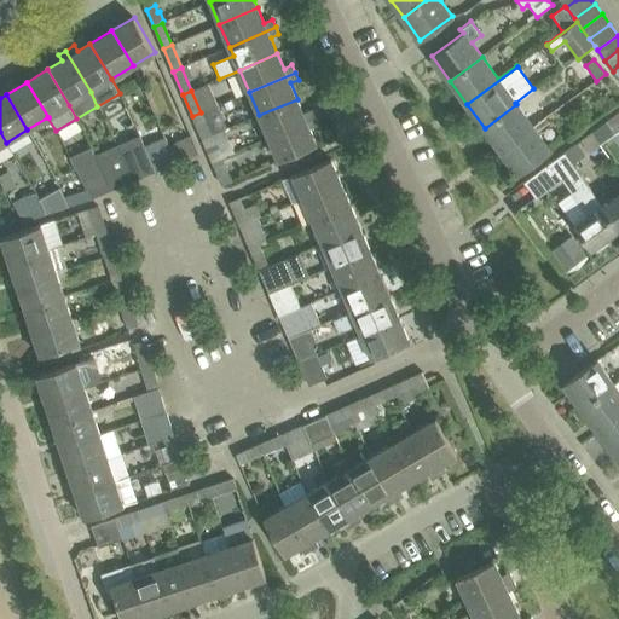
[(298,99),(259,115),(268,138),(314,119),(312,110),(304,114),(298,99)]
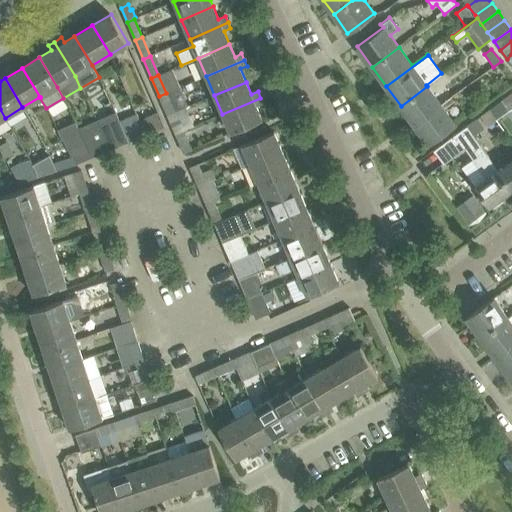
[(427,86),(401,106),(415,125),(452,98),(451,96),(448,98),(442,91),(435,97),(427,86)]
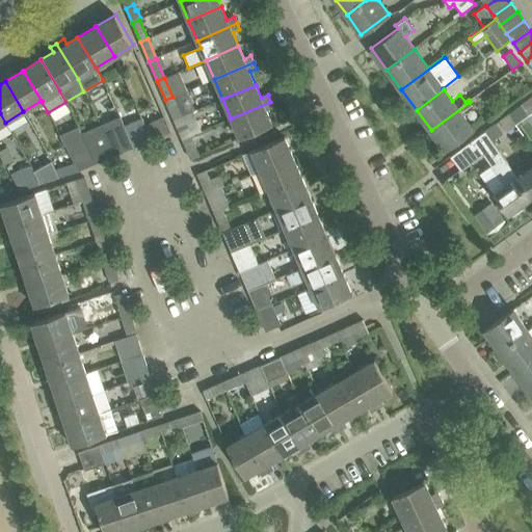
[(186,90),(173,97),(165,100),(174,120),(192,111),(195,110),(186,90)]
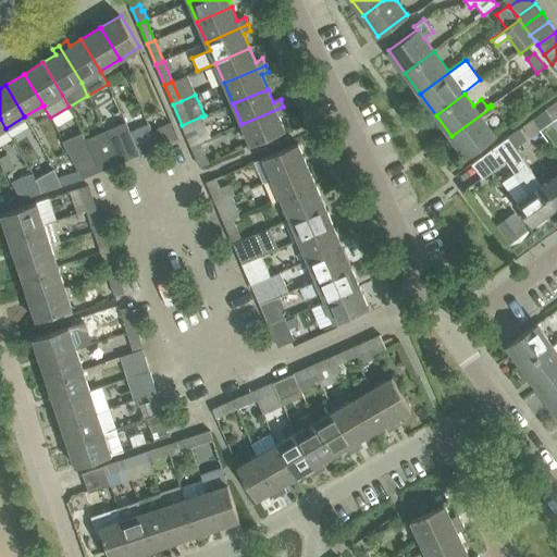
[(544,110),(553,121),(556,116),(556,103),(555,101),(544,110)]
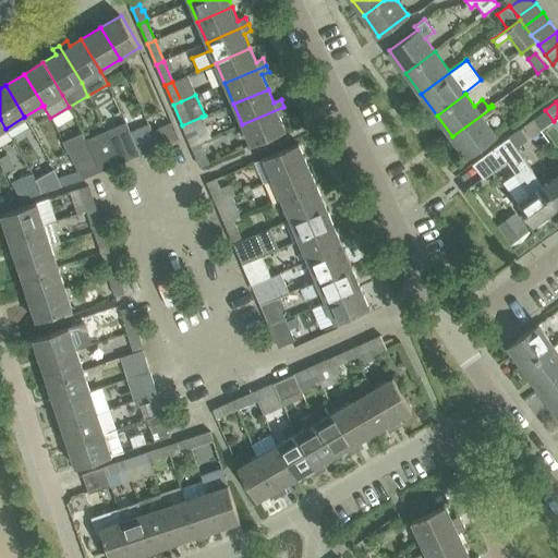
[(283,107),(242,124),(251,145),(286,130),(279,116),(287,112),(283,107)]
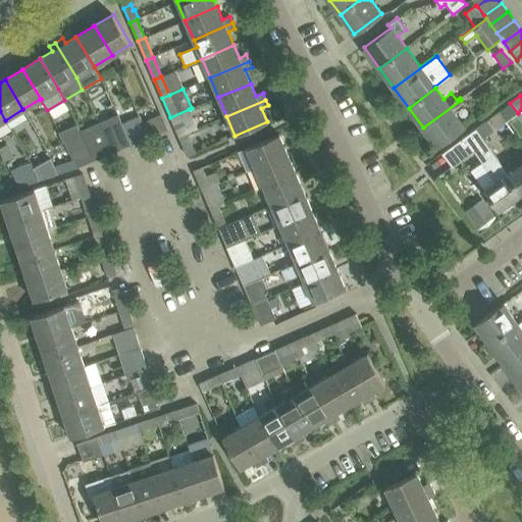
[(461,100),(423,127),(437,147),(465,126),(453,110),(463,103),(461,100)]
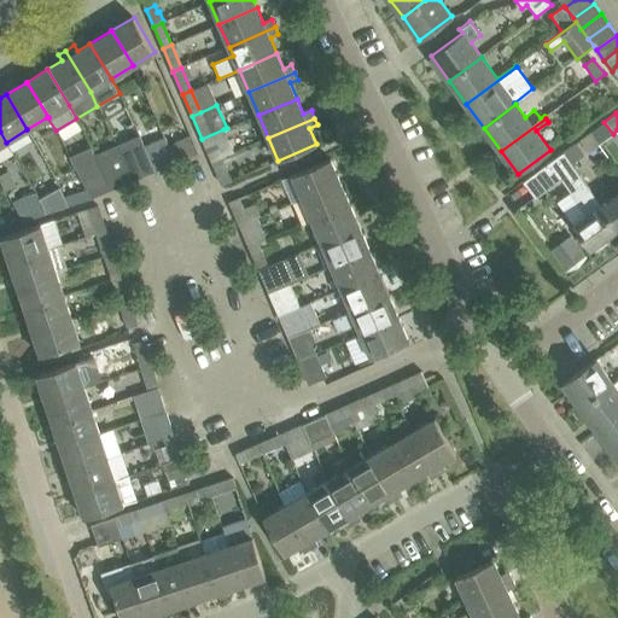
[(223,129),(202,139),(211,162),(221,158),(234,152),(223,129)]
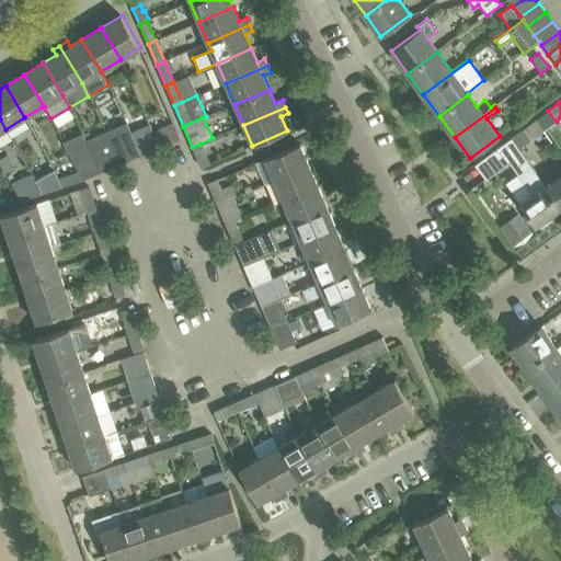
[(526,127),(534,138),(545,130),(536,119),(526,127)]
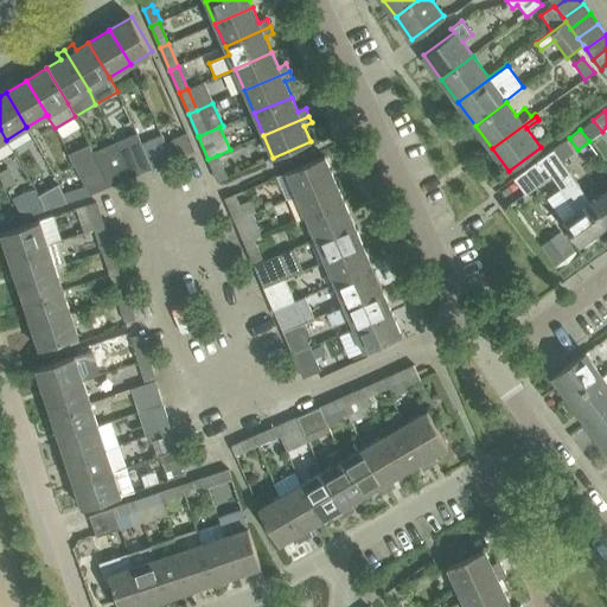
[(186,132),(165,141),(173,159),(195,149),(186,132)]
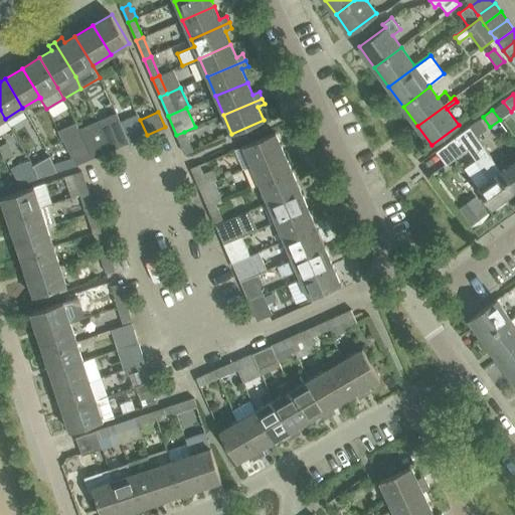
[(137,115),(119,123),(128,143),(147,135),(140,120),(137,115)]
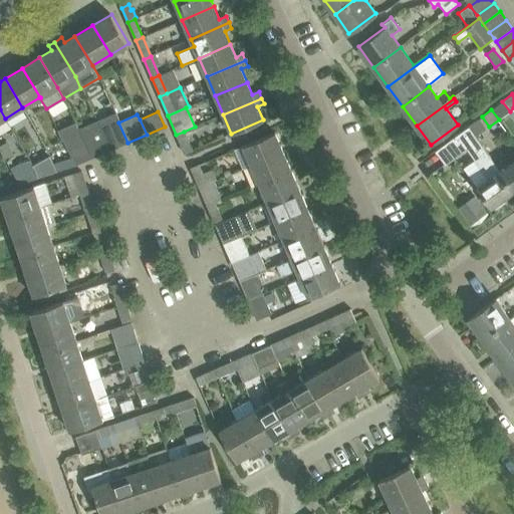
[(117,119),(100,127),(110,150),(127,143),(118,122),(117,119)]
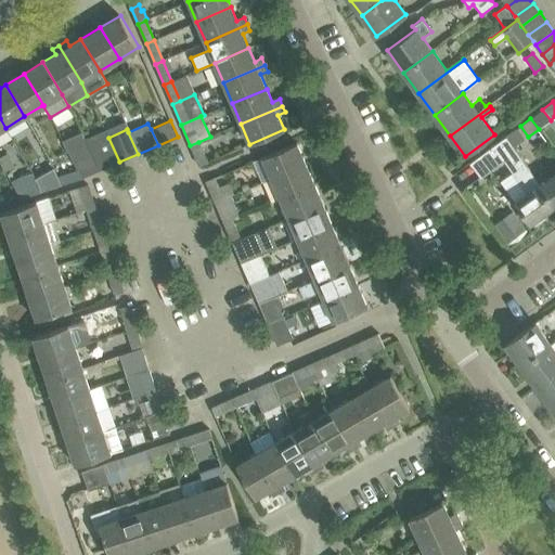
[(517,129),(506,137),(513,147),(525,140),(517,129)]
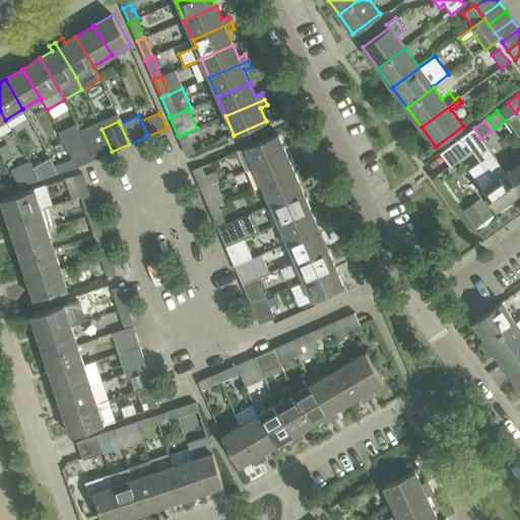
[(440,153),(441,153),(450,166),(466,153),(473,149),(476,153),(486,145),(480,138),(474,128),(456,141),(440,153)]
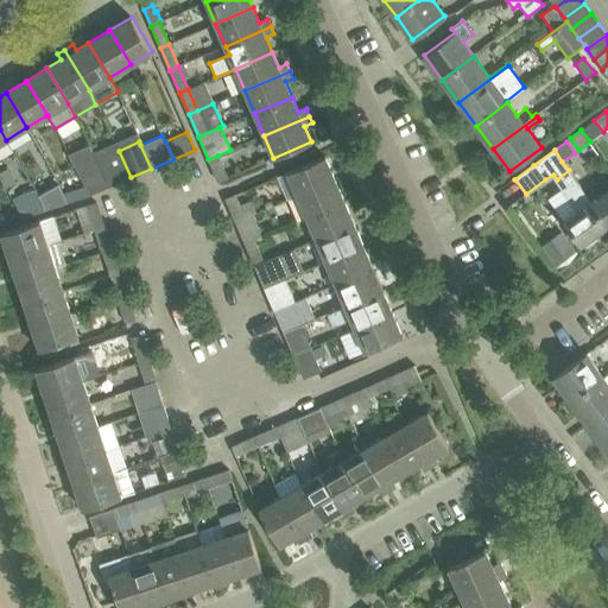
[(119,151),(96,160),(109,187),(131,177),(119,151)]
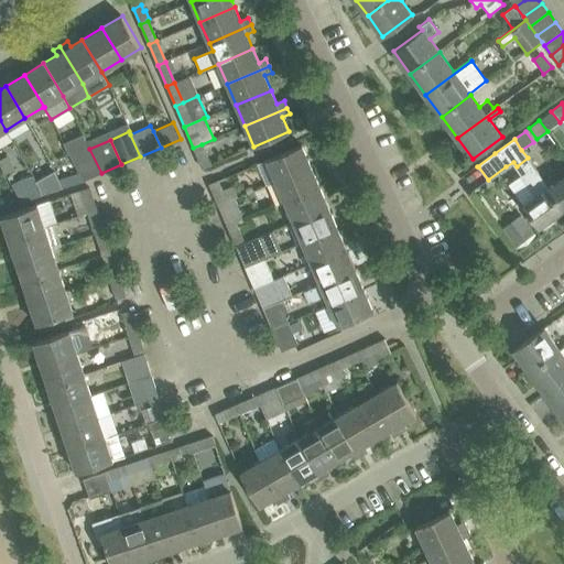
[(202,144),(193,148),(202,169),(210,165),(202,144)]
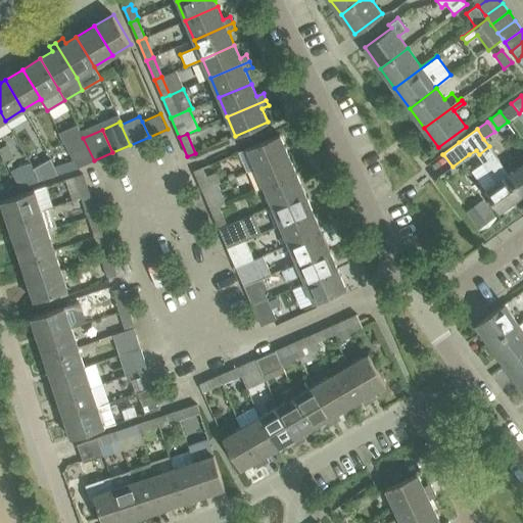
[(247,148),(247,149),(255,168),(288,153),(279,134),(247,148)]
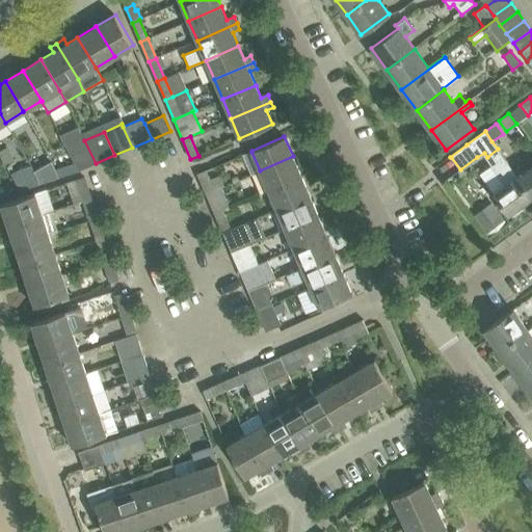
[(84,140),(67,148),(74,162),(78,170),(82,168),(96,163),(84,140)]
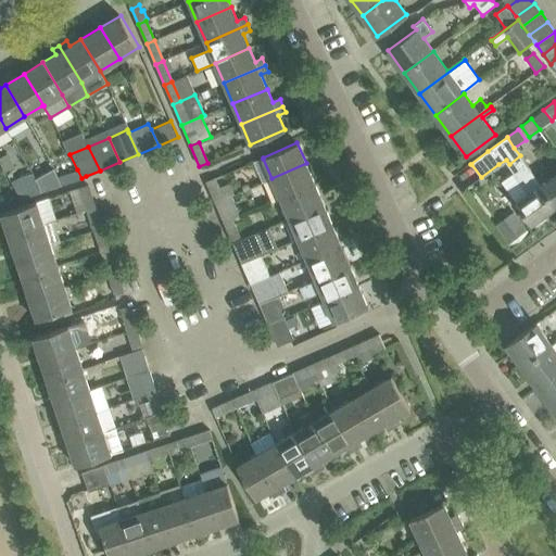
[(306,163),(272,178),(280,199),(315,184),(306,163)]
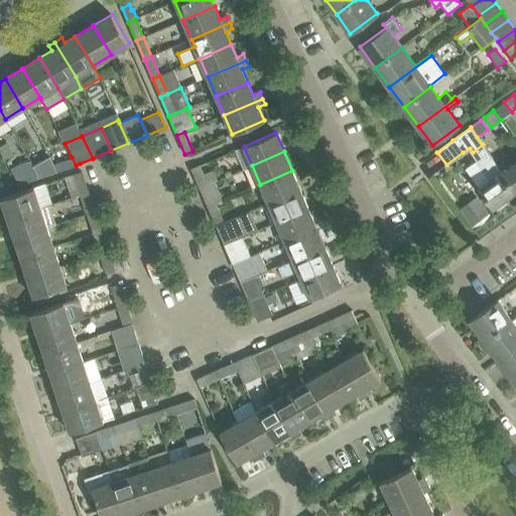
[(502,171),(489,152),(477,160),(491,179),(479,188),(493,208),(515,191),(502,171)]
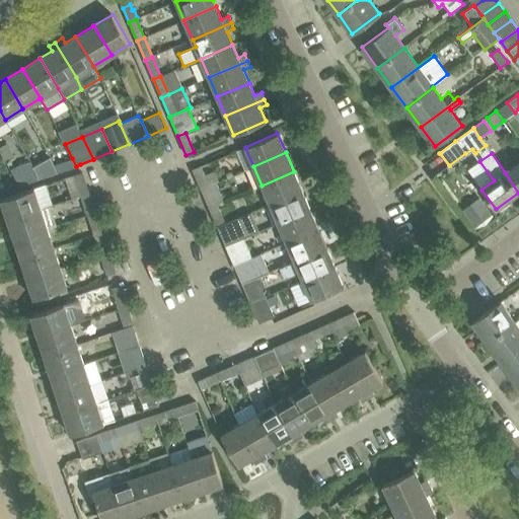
[(72,158),(53,164),(57,172),(76,166),(72,158)]
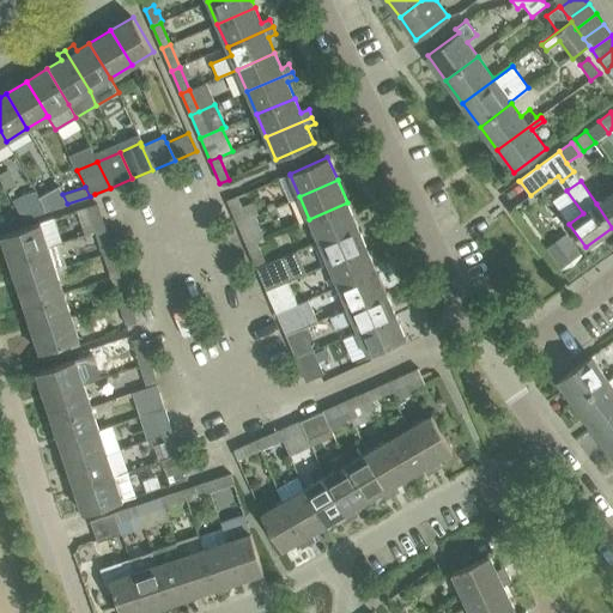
[(36,192),(12,200),(23,218),(46,211),(41,201),(36,192)]
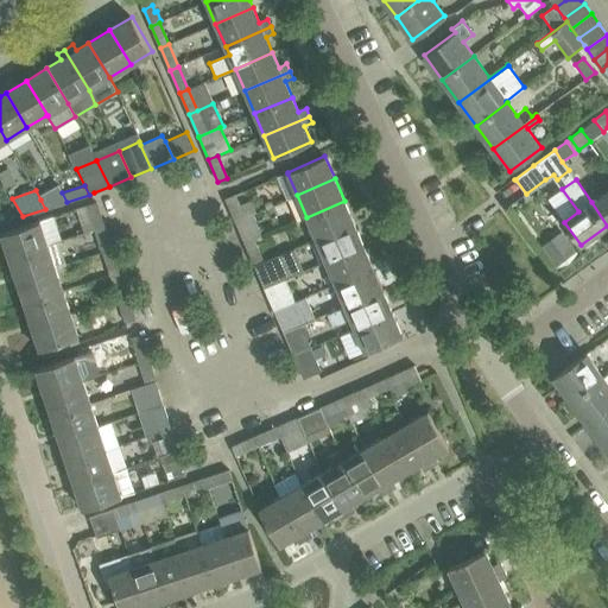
[(607,225),(607,190),(591,202),(607,226),(607,225)]
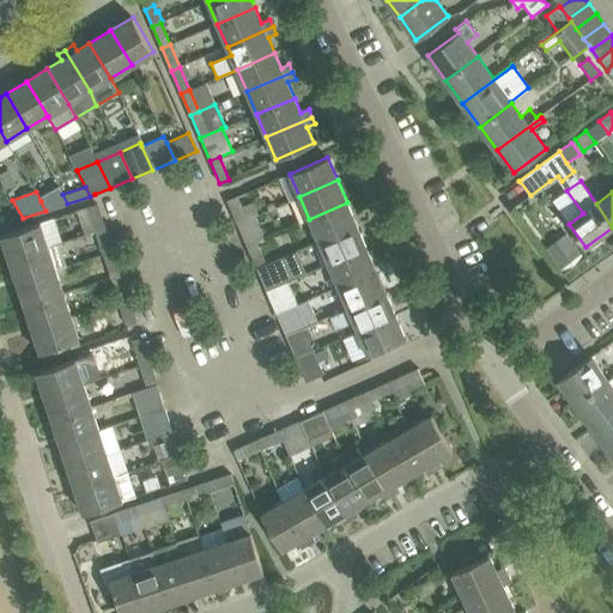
[(62,194),(41,201),(46,211),(67,204),(62,194)]
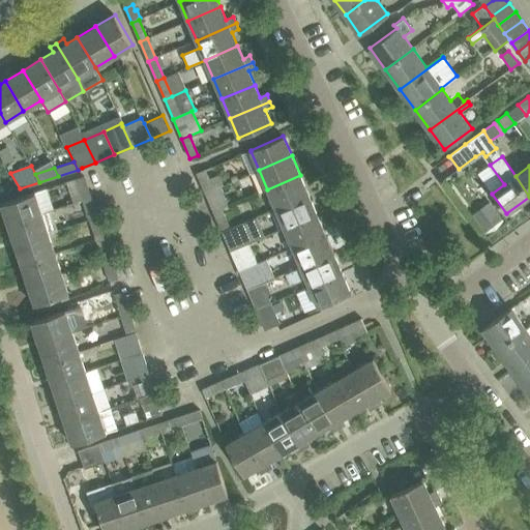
[(204,170),(197,173),(206,195),(222,187),(221,186),(224,185),(218,174),(208,179),(204,170)]
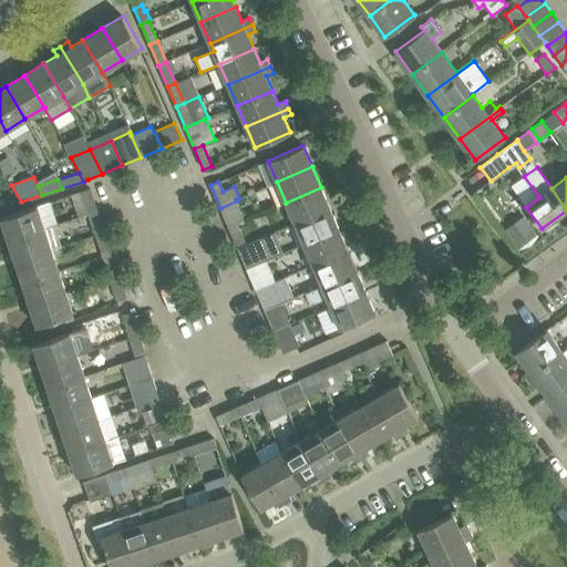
[(321,187),(286,203),(295,224),(330,208),(321,187)]
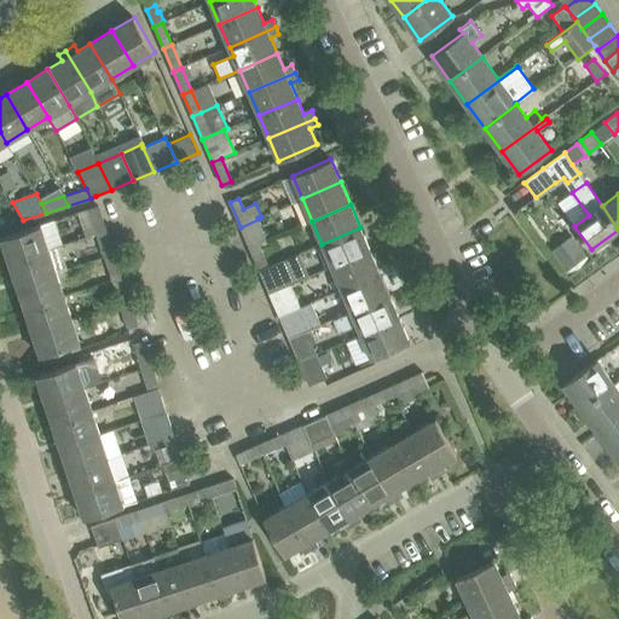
[(98,207),(88,209),(93,225),(82,229),(85,237),(96,233),(106,230),(98,207)]
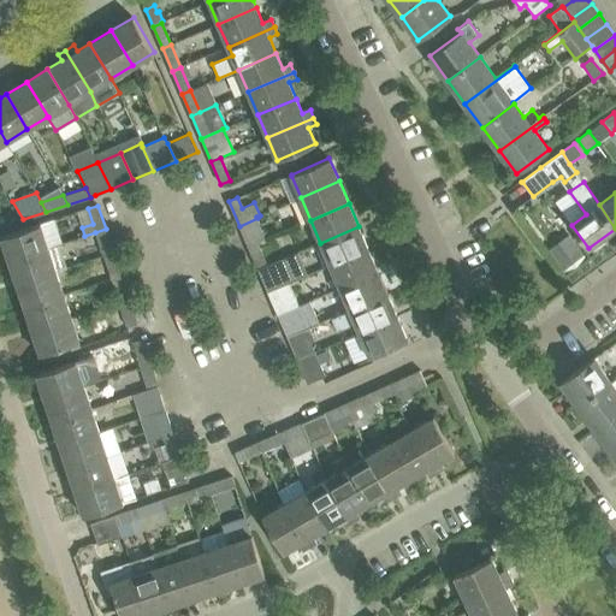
[(258,218),(240,226),(249,248),(258,243),(256,243),(266,240),(258,218)]
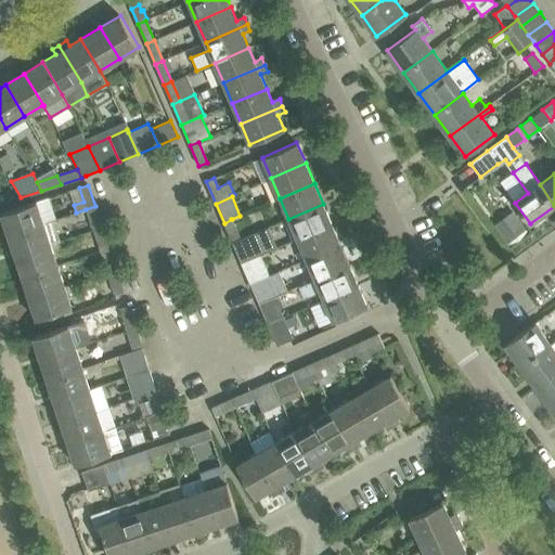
[(37,202),(1,214),(9,234),(43,222),(37,202)]
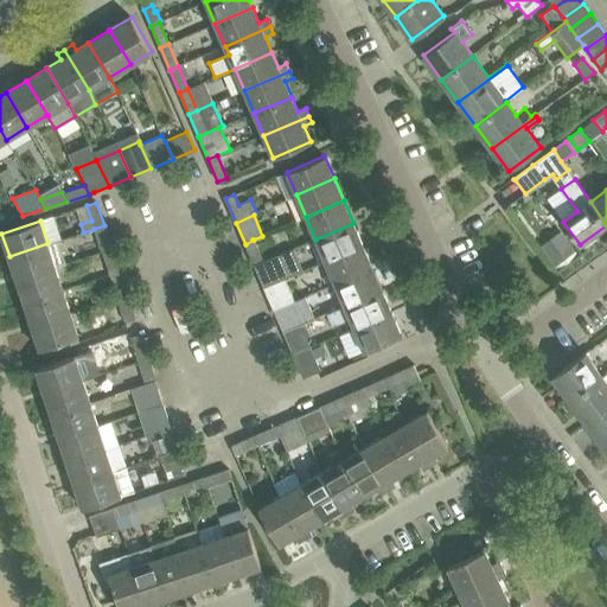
[(353,223),(315,240),(325,261),(363,246),(353,223)]
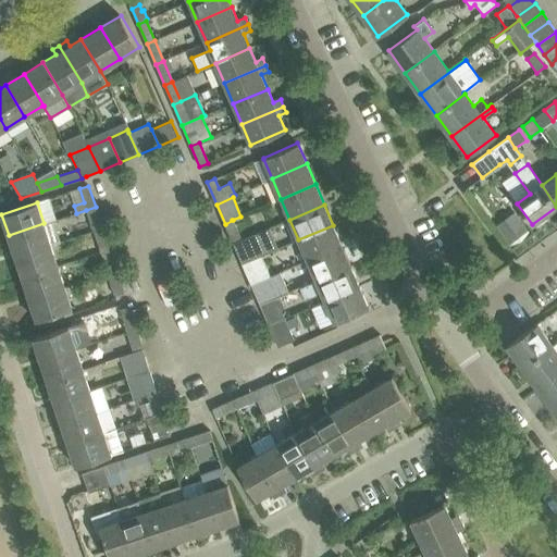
[(96,207),(86,210),(94,231),(102,227),(96,207)]
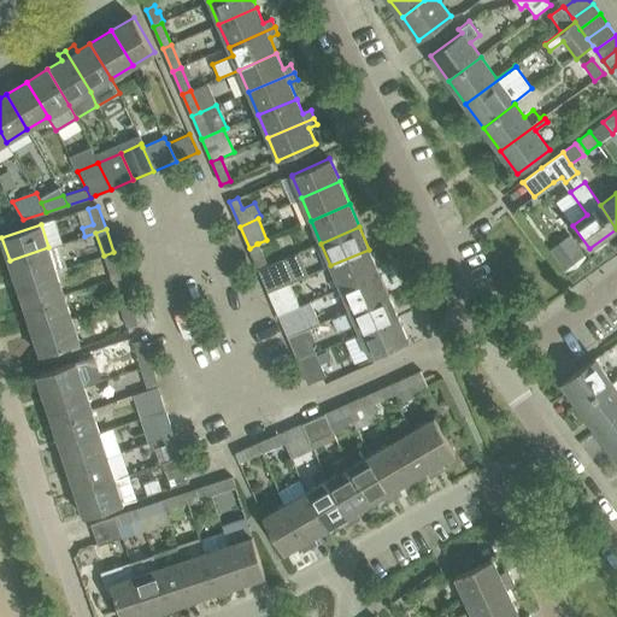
[(547,251),(562,271),(583,256),(570,236),(547,251)]
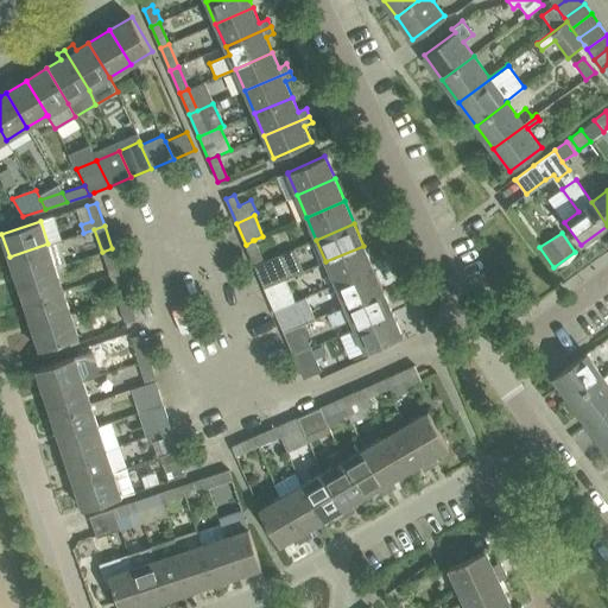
[(254,240),(246,245),(255,266),(279,257),(279,254),(263,261),(254,240)]
